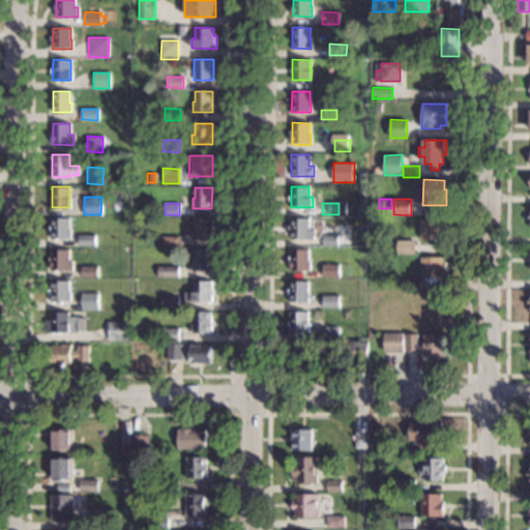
[(68,229),(70,229),(70,239),(51,239),(52,217),(68,217),(68,229)]
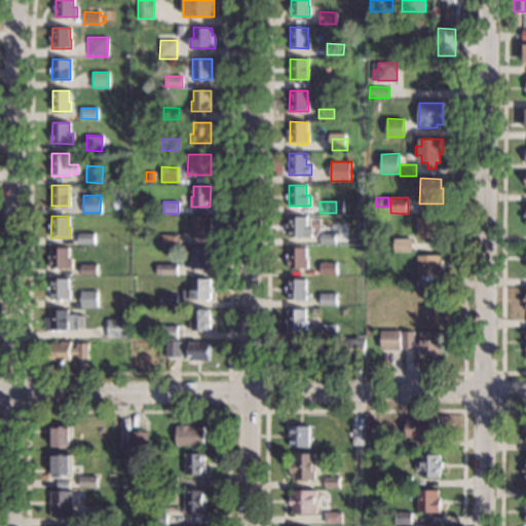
[(210,237),(191,237),(192,216),(211,216),(210,237)]
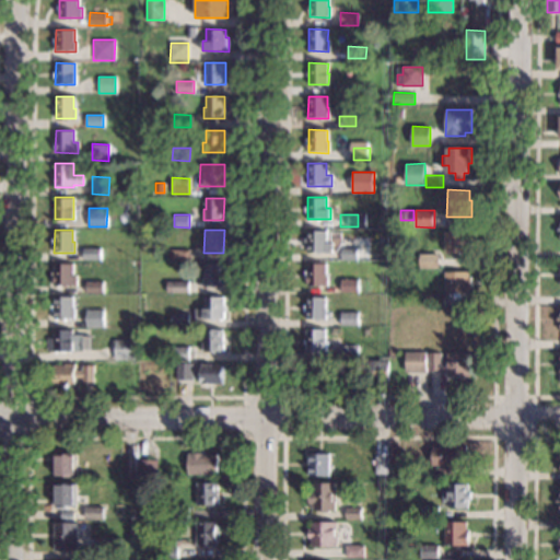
[(326,231),(326,242),(331,243),(331,253),(307,253),(307,230),(326,231)]
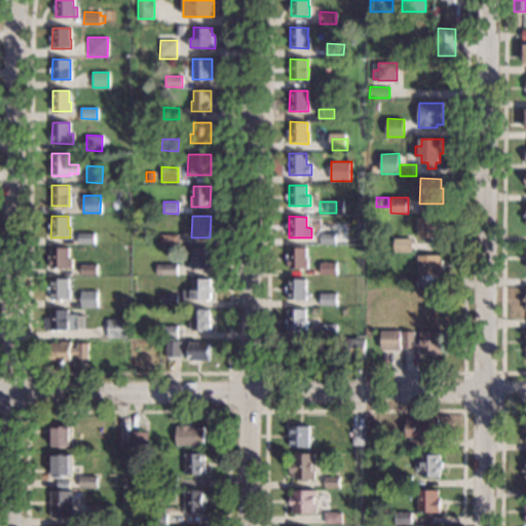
[(441,222),(443,222),(444,231),(441,231),(441,236),(419,237),(419,217),(441,217),(441,222)]
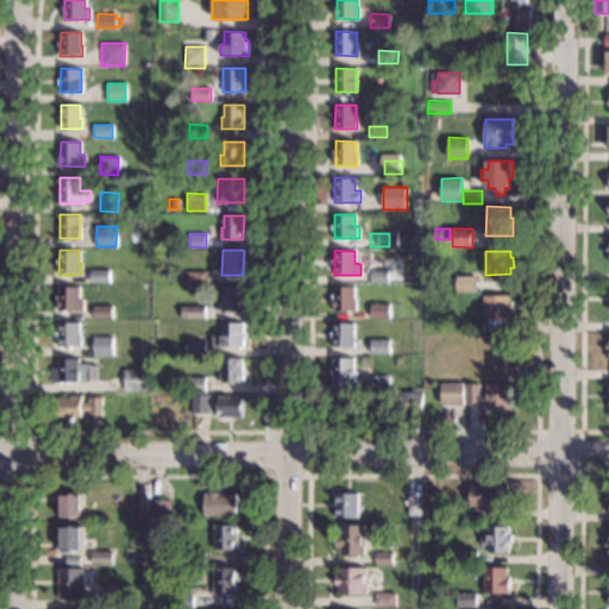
[(388,282),(371,282),(371,269),(388,269),(388,282)]
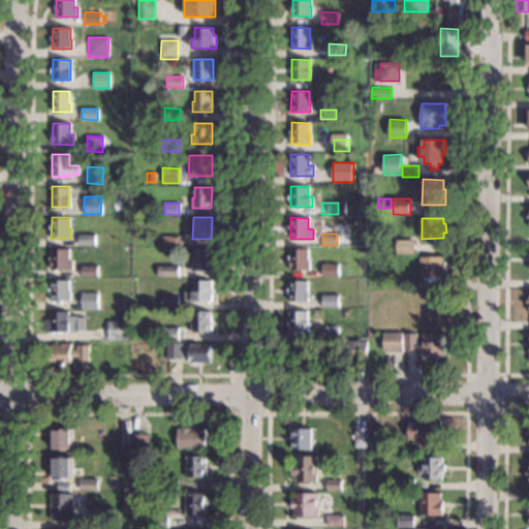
[(95,235),(94,245),(78,245),(79,235),(95,235)]
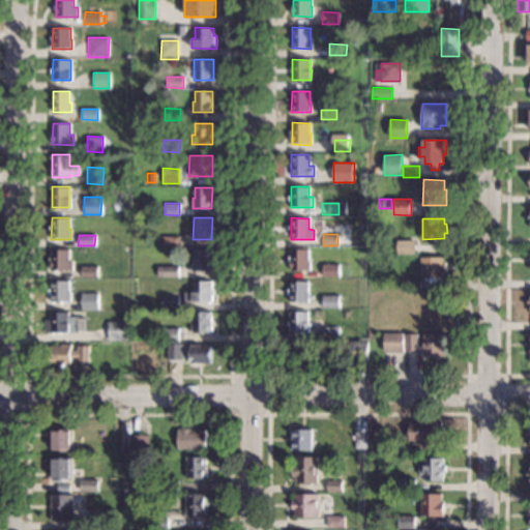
[(179,245),(159,245),(159,236),(179,236),(179,245)]
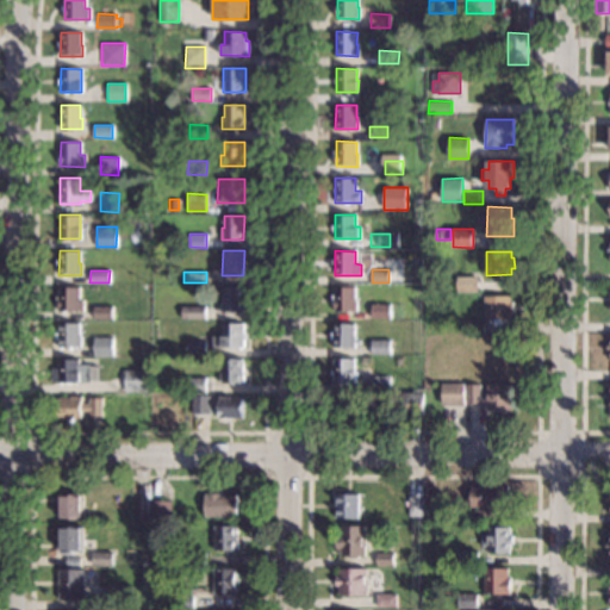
[(478,292),(458,292),(458,275),(479,277),(478,292)]
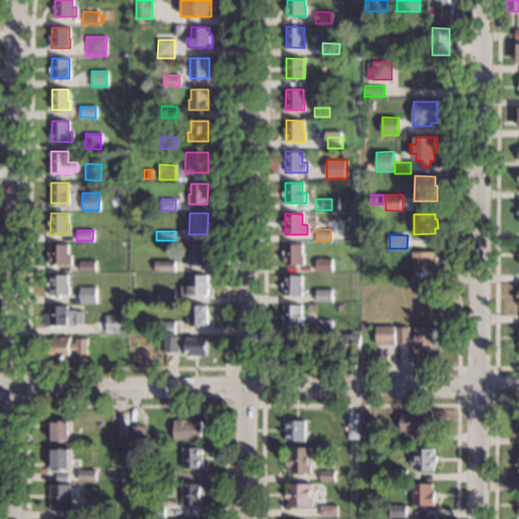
[(207,244),(206,265),(188,265),(190,243),(207,244)]
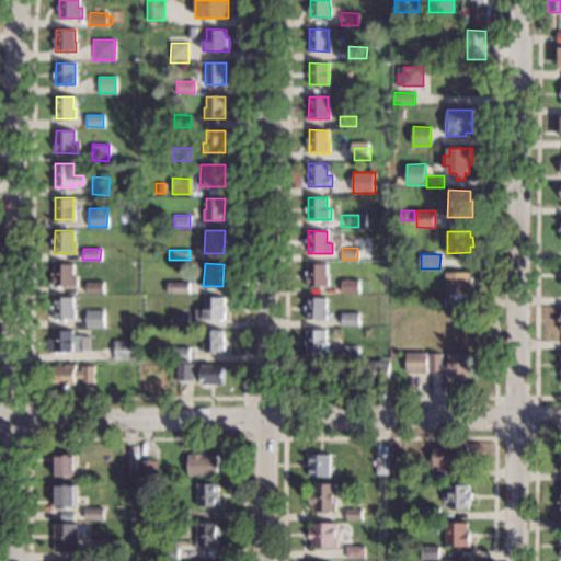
[(327,275),(328,275),(328,285),(308,286),(307,263),(327,263),(327,275)]
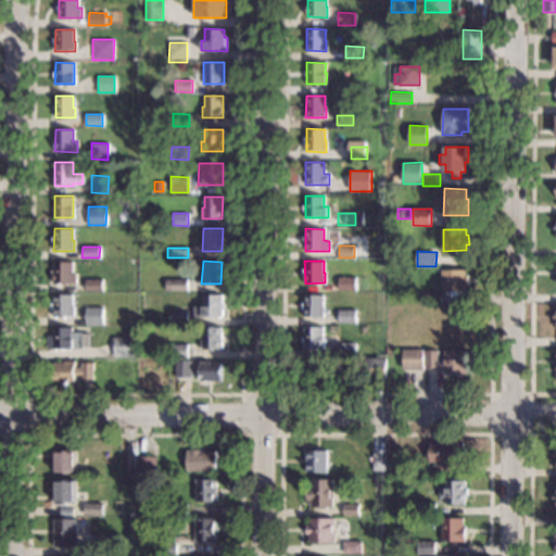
[(72,274),(76,274),(76,286),(53,286),(53,262),(72,262),(72,274)]
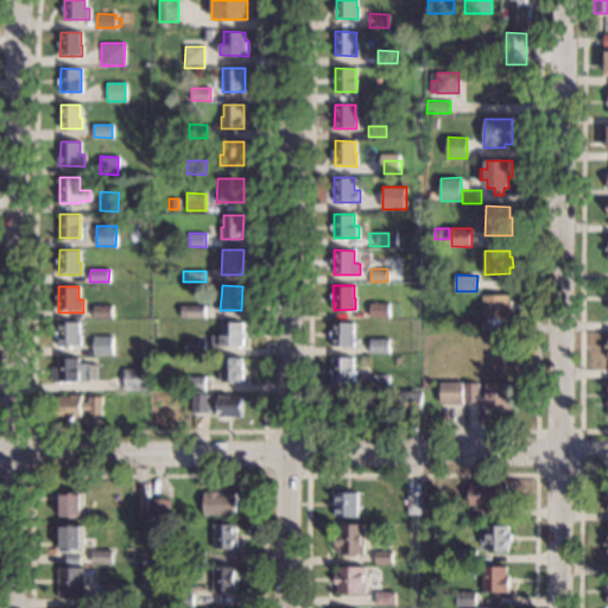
[(511,301),(513,301),(513,311),(511,311),(510,318),(485,318),(485,295),(511,296),(511,301)]
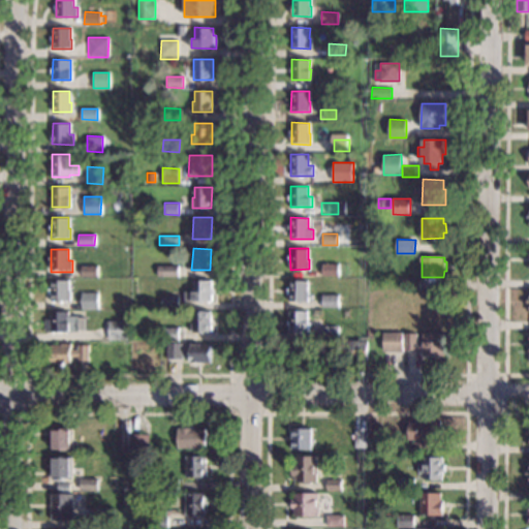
[(338,276),(322,276),(322,263),(339,263),(338,276)]
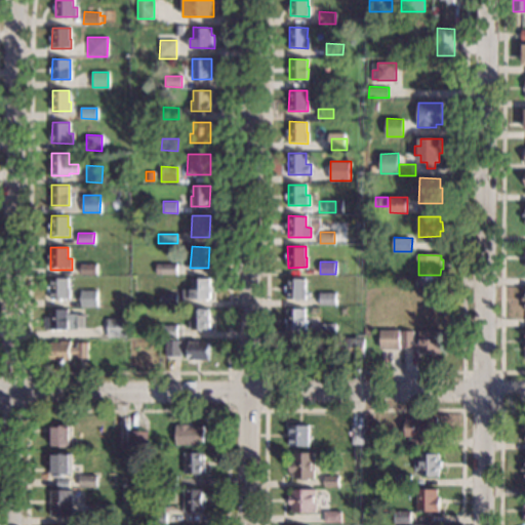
[(176,274),(156,274),(156,263),(176,263),(176,274)]
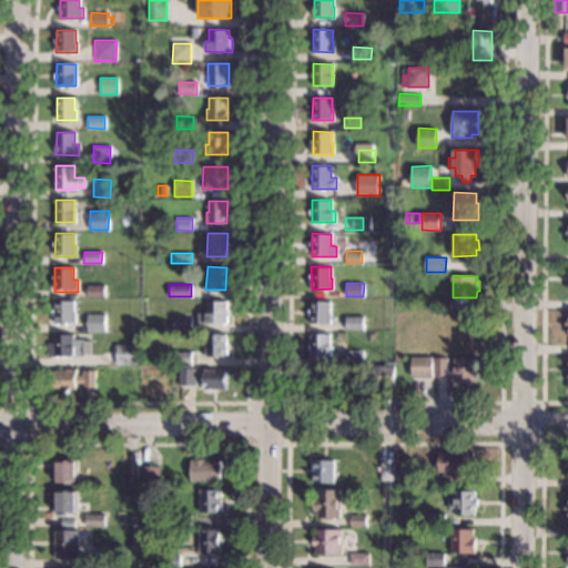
[(104,297),(87,297),(87,285),(104,285),(104,297)]
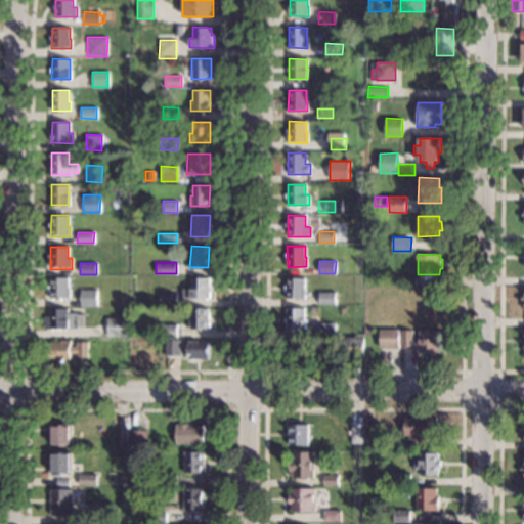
[(304,277),(303,299),(286,298),(287,276),(304,277)]
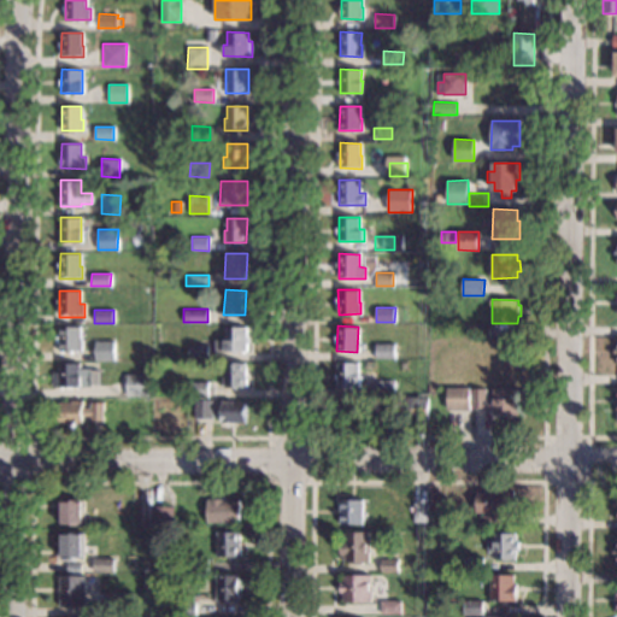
[(491,339),(471,338),(471,325),(491,325),(491,339)]
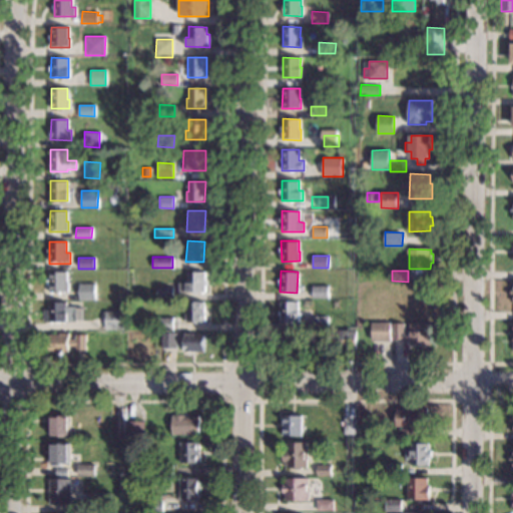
[(66,283),(67,283),(67,292),(49,292),(49,272),(66,272),(66,283)]
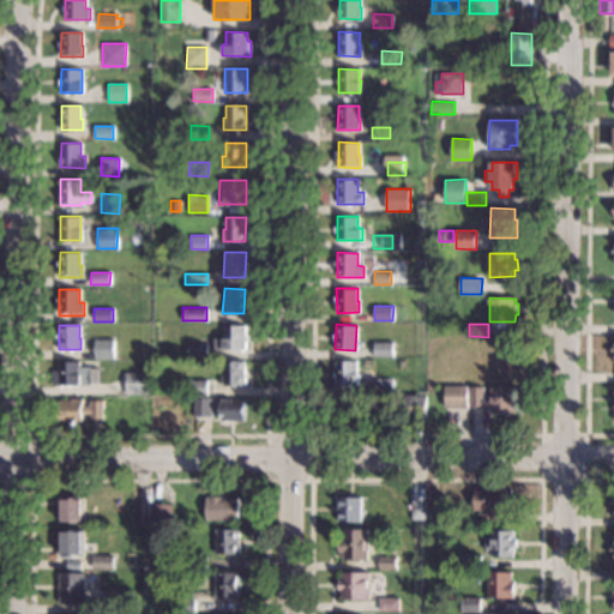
[(245,349),(214,349),(214,338),(223,338),(224,325),(245,325),(245,349)]
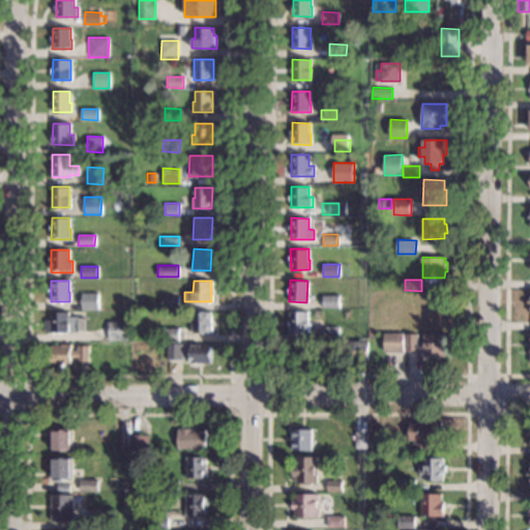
[(398,299),(380,299),(380,291),(399,291),(398,299)]
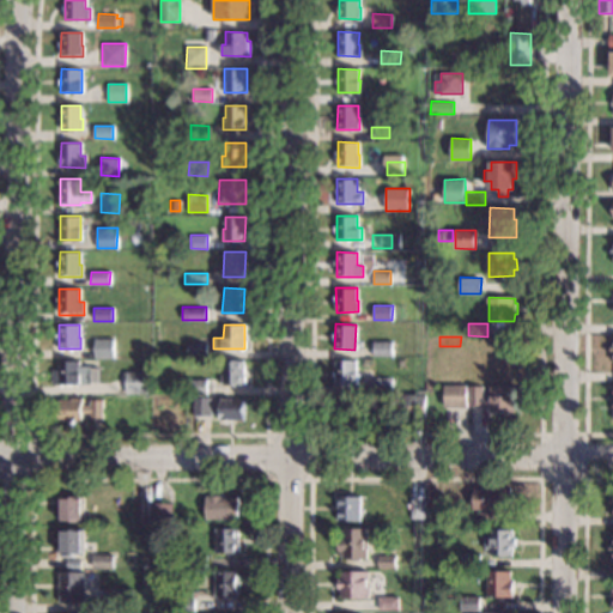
[(113,358),(95,358),(93,339),(113,339),(113,358)]
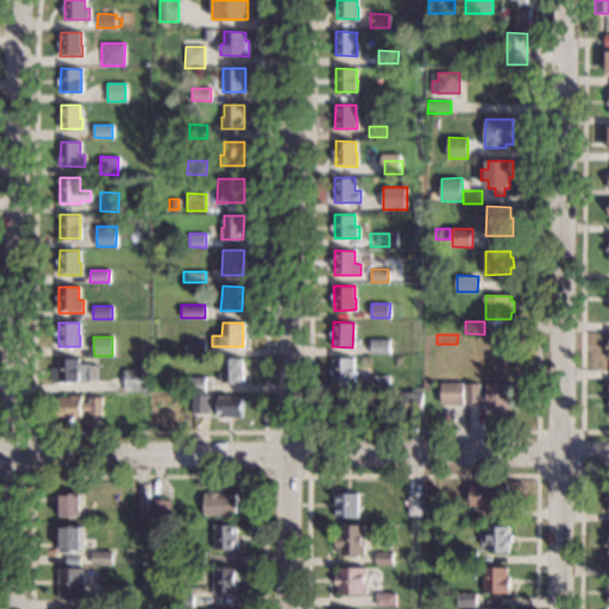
[(509,345),(514,345),(514,365),(478,364),(478,380),(437,380),(438,351),(457,351),(457,359),(468,359),(468,338),(509,339),(509,345)]
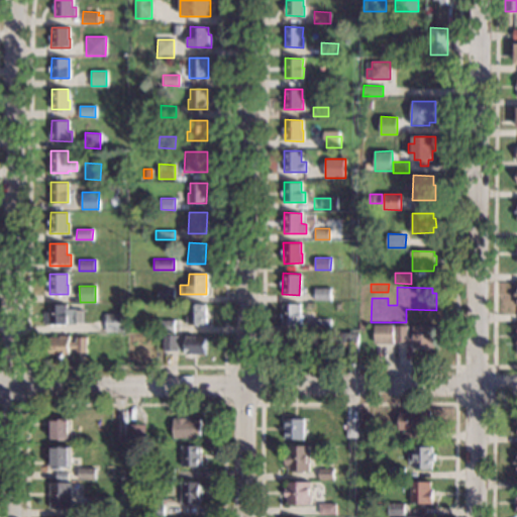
[(331,300),(315,300),(315,288),(331,288),(331,300)]
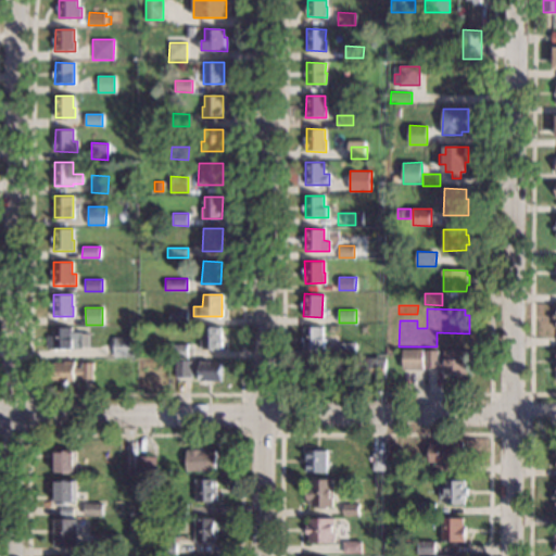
[(187,324),(171,323),(171,312),(188,312),(187,324)]
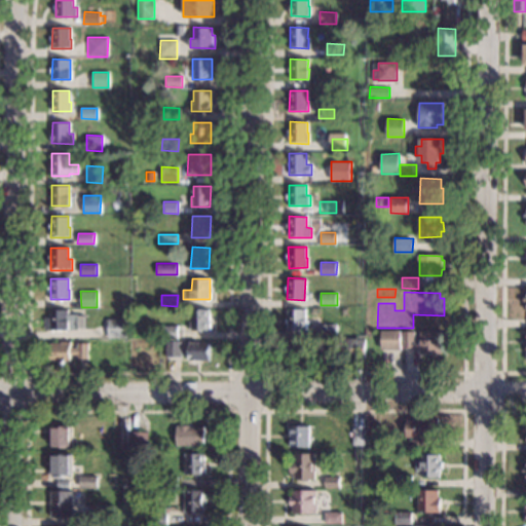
[(306,331),(288,331),(288,309),(306,308),(306,331)]
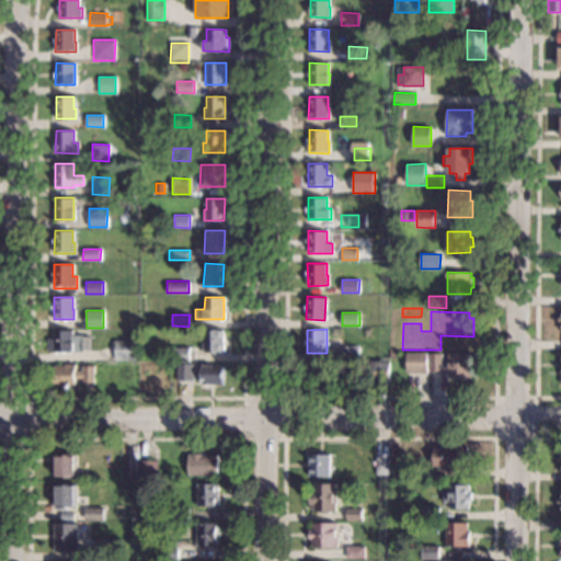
[(72,335),(82,335),(82,336),(91,336),(91,351),(82,350),(82,352),(73,352),(73,353),(46,352),(46,340),(53,340),(53,330),(72,330),(72,335)]
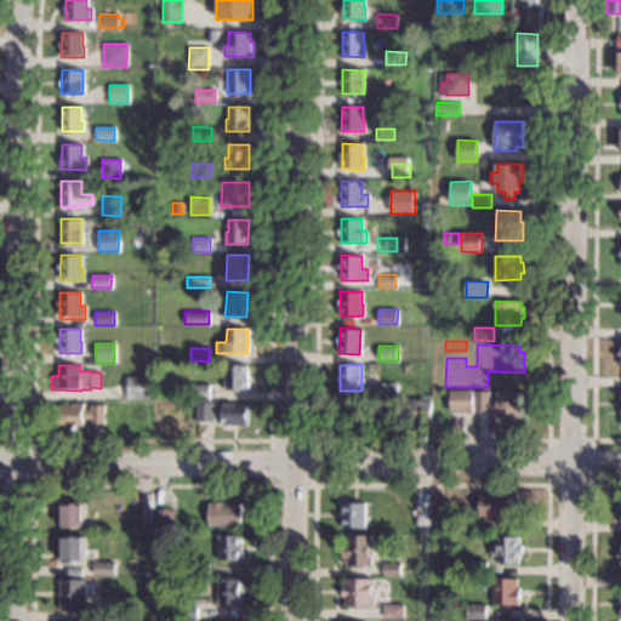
[(248,388),(224,389),(224,379),(226,379),(226,365),(248,365),(248,388)]
